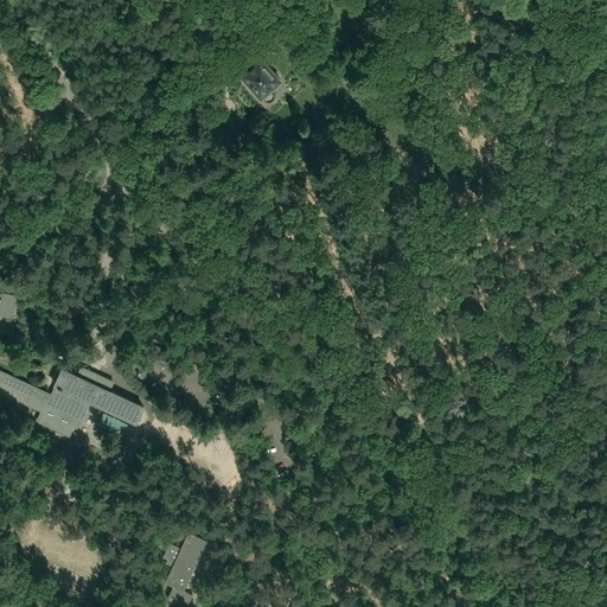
[(273,94),(269,89),(280,81),(260,57),(241,74),(261,97),(262,96),(266,100),(267,101),(268,101),(269,102),(272,101),(273,101),(274,100),(274,98),(274,96),(274,95),(273,94)]
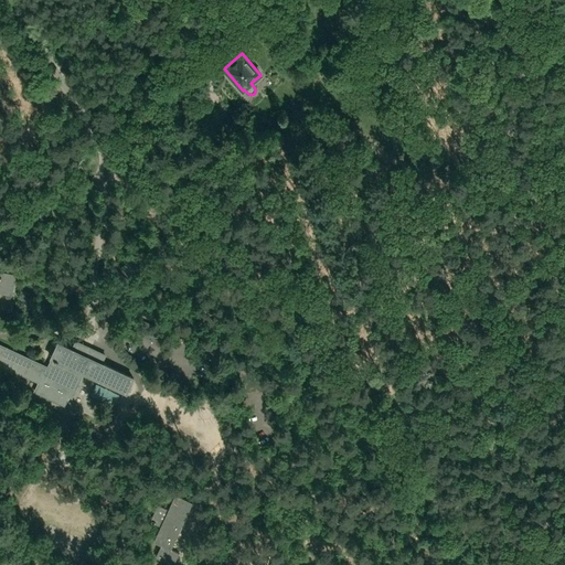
[(0,294),(12,296),(17,275),(0,272),(0,294)]
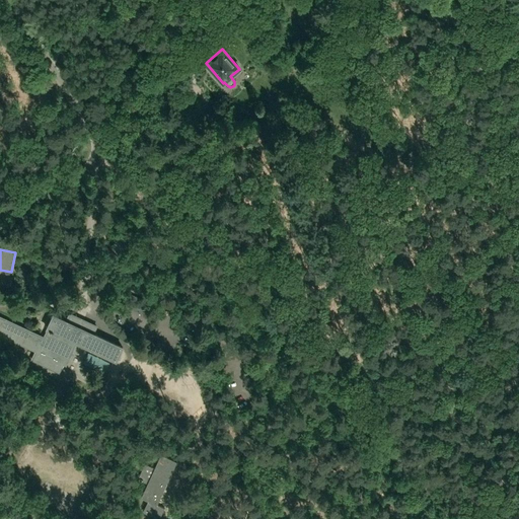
[(131,296),(126,306),(140,312),(144,301),(131,296)]
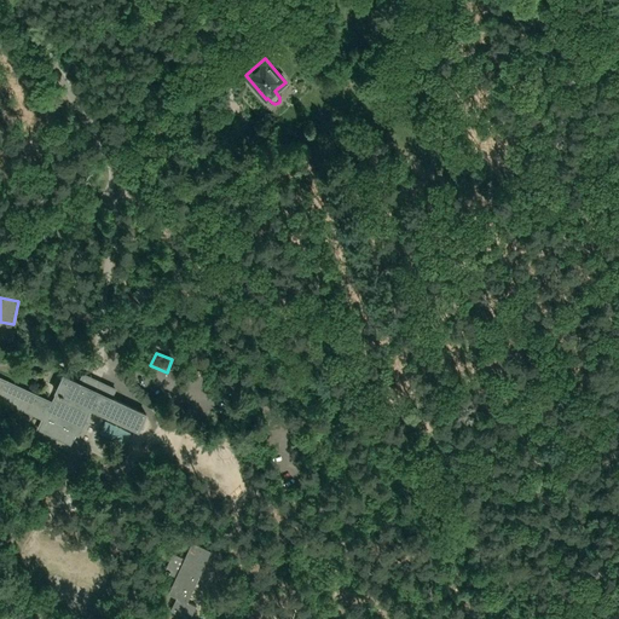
[(39,429),(70,445),(87,408),(139,432),(146,415),(113,399),(116,389),(82,374),(79,383),(64,376),(56,393),(61,394),(53,409),(45,405),(47,399),(0,376),(0,399),(44,420),(39,429)]
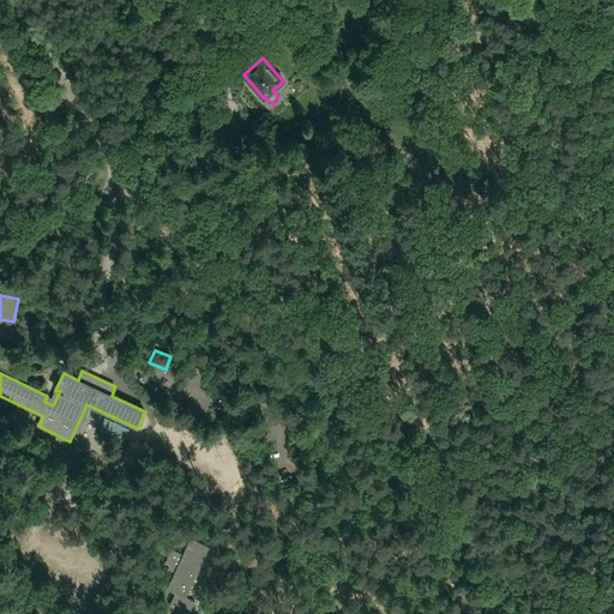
[(186,597),(209,547),(191,537),(182,554),(172,549),(163,567),(174,572),(167,589),(175,594),(169,606),(186,613),(187,613),(194,601),(186,597)]
